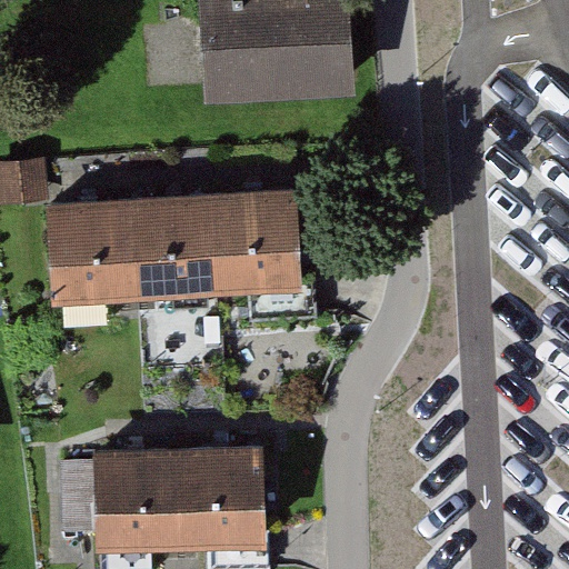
[(351,0),(200,0),(206,102),(357,95),(351,0)]
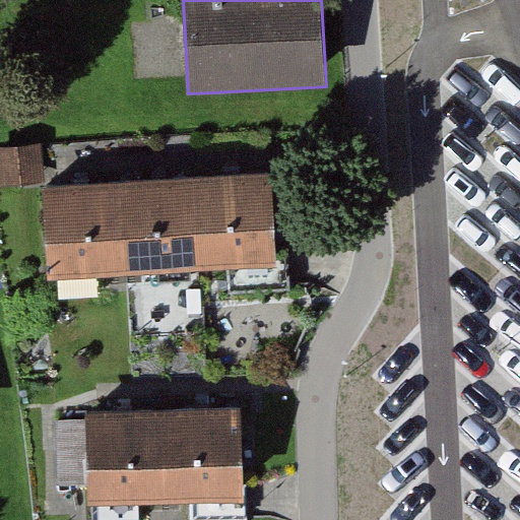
[(274,265),(269,174),(190,176),(195,270),(274,265)]
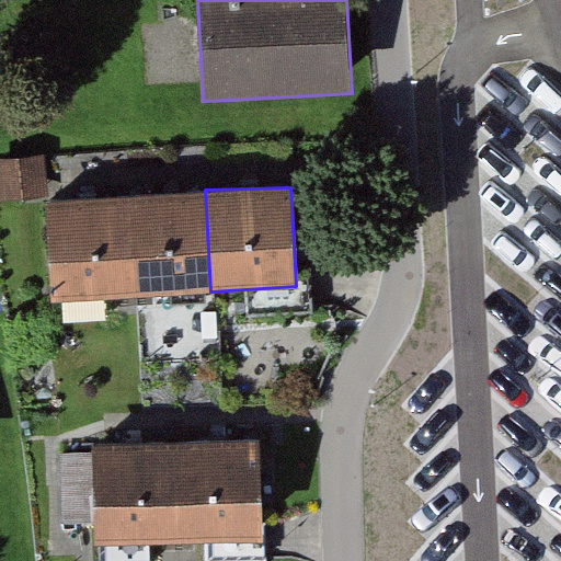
[(210,292),(205,190),(127,193),(129,295),(210,292)]
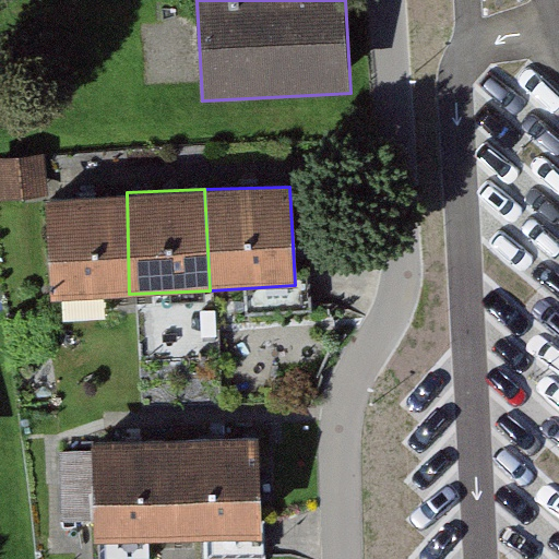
[(127,192),(47,195),(50,295),(129,294),(127,192)]
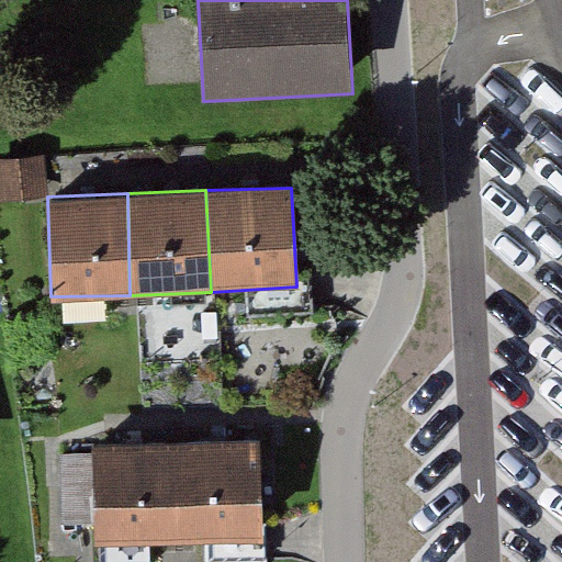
[(259,529),(257,433),(173,436),(175,534),(259,529)]
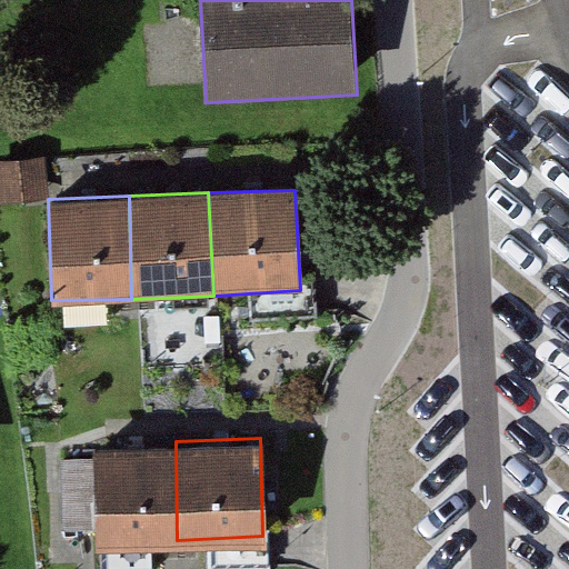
[(177,540),(176,441),(93,443),(93,540),(177,540)]
